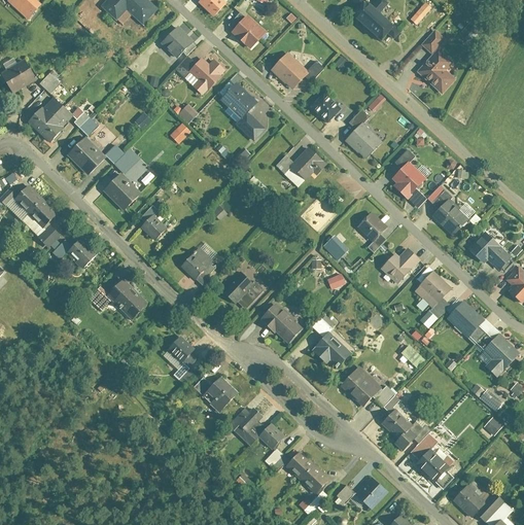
[(152,12),(138,0),(106,0),(111,4),(105,11),(118,24),(126,15),(139,28),(152,12)]
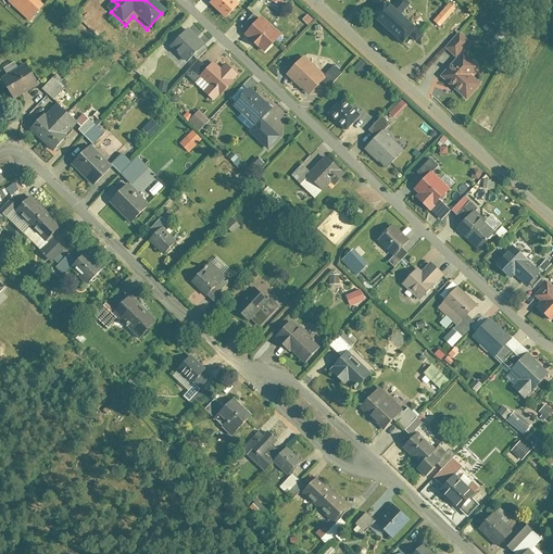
[(223,14),(234,3),(229,0),(208,0),(223,14)]
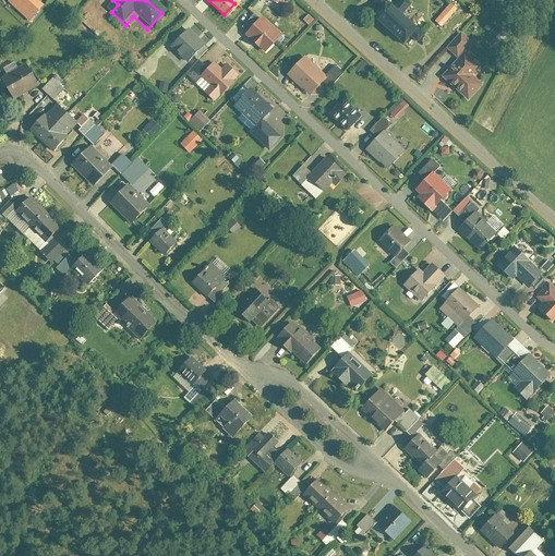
[(377,7),(369,15),(396,39),(406,27),(391,15),(397,9),(391,4),(384,13),(377,7)]
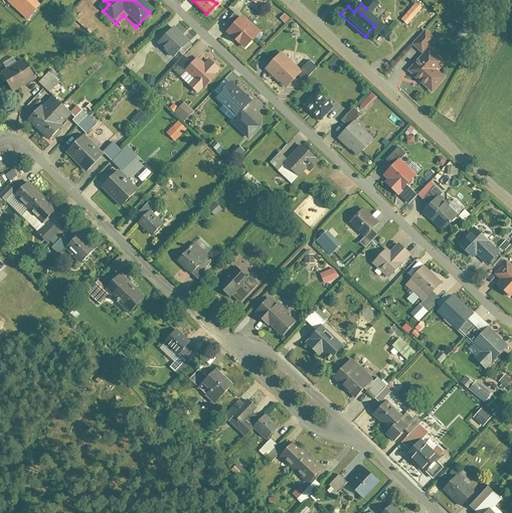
[(413,5),(400,20),(406,25),(419,10),(413,5)]
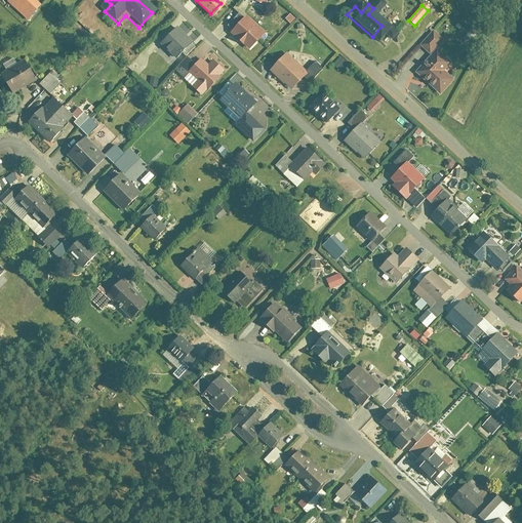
[(237,11),(225,24),(230,29),(242,16),(237,11)]
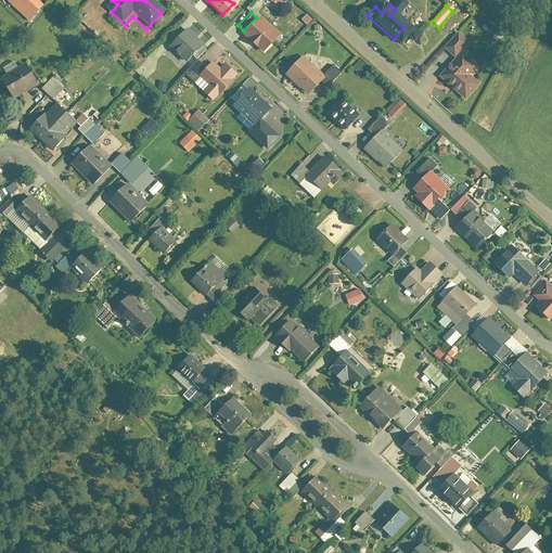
[(259,15),(242,34),(262,52),(279,34),(259,15)]
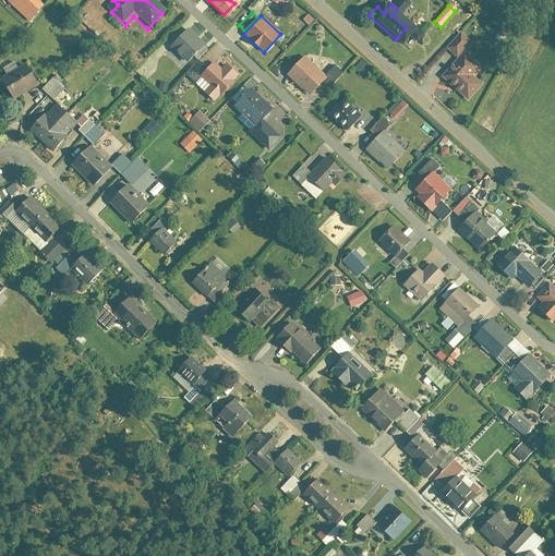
[(496,25),(486,37),(496,46),(507,34),(496,25)]
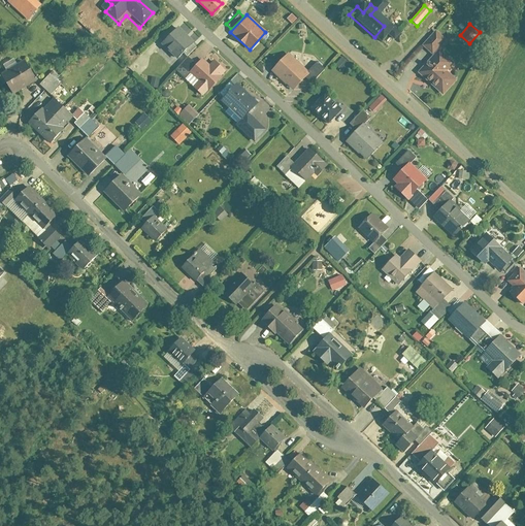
[(189,41),(173,27),(161,40),(175,55),(189,41)]
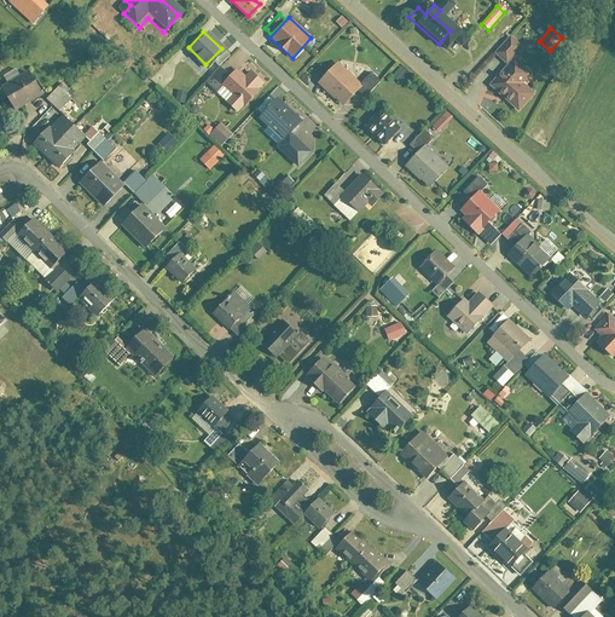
[(509,34),(494,50),(505,61),(520,45),(509,34)]
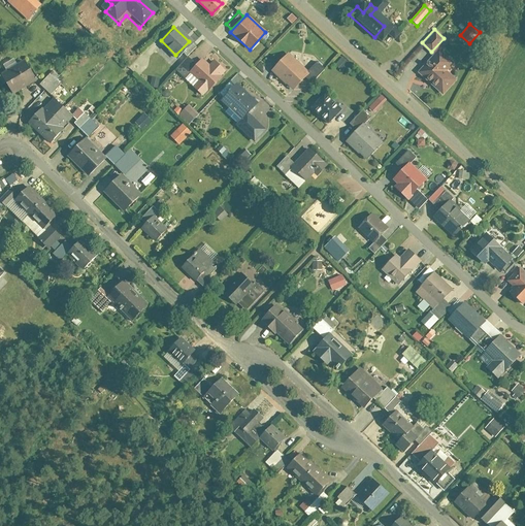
[(430,51),(413,73),(437,94),(448,81),(434,70),(443,61),(430,51)]
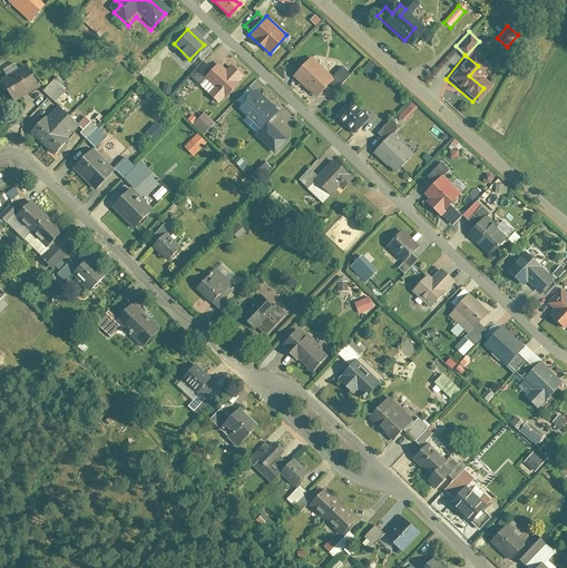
[(333,88),(349,72),(339,64),(329,75),(308,56),(292,74),(318,96),(329,84),(333,88)]
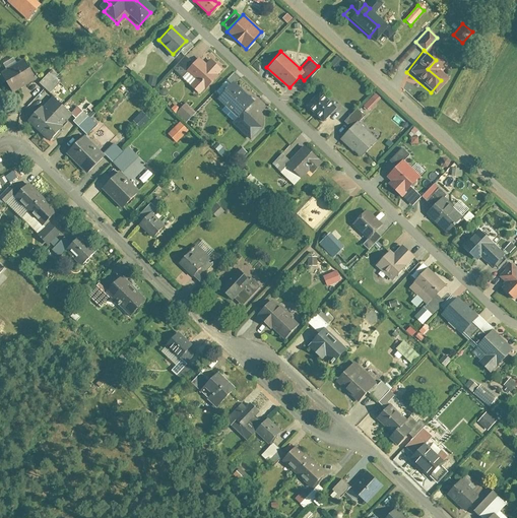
[(335,56),(328,64),(335,70),(342,62),(335,56)]
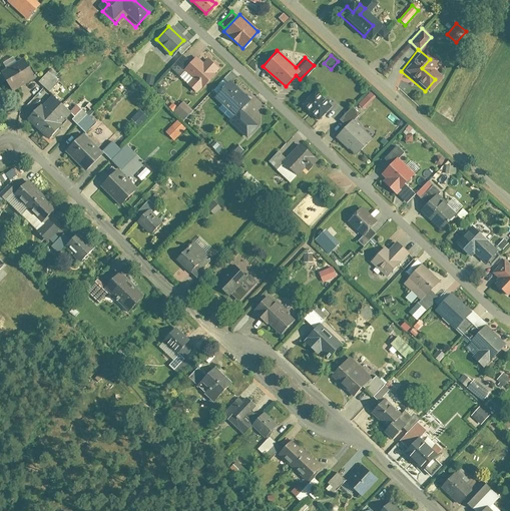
[(193,92),(215,69),(204,59),(199,64),(193,57),(188,62),(181,56),(169,69),(193,92)]
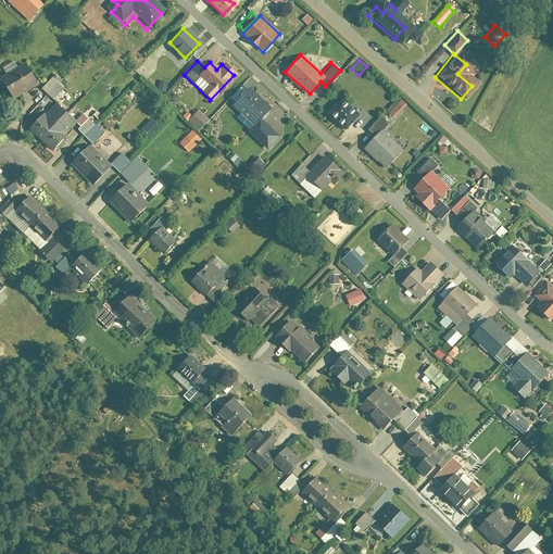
[(32,86),(21,64),(0,74),(0,89),(4,99),(32,86)]
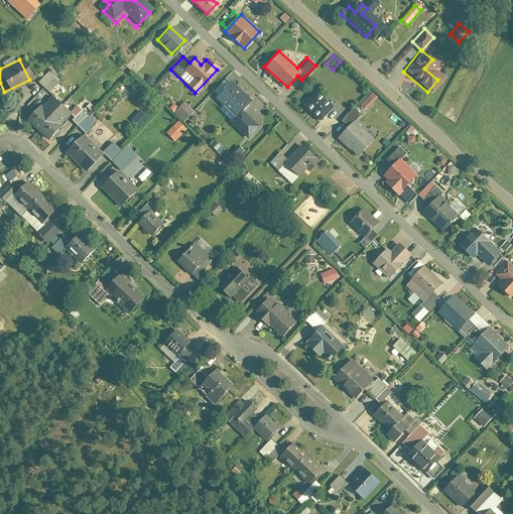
[(46,73),(37,83),(47,93),(57,84),(46,73)]
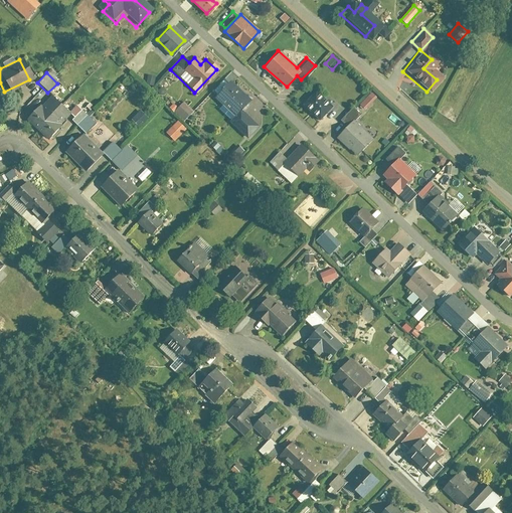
[(240,109),(251,97),(232,78),(214,98),(231,114),(226,120),(244,137),(257,124),(240,109)]
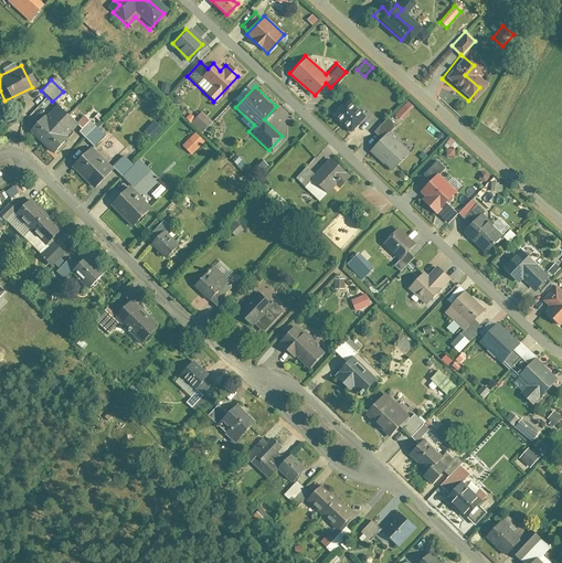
[(406,101),(401,107),(407,113),(413,107),(406,101)]
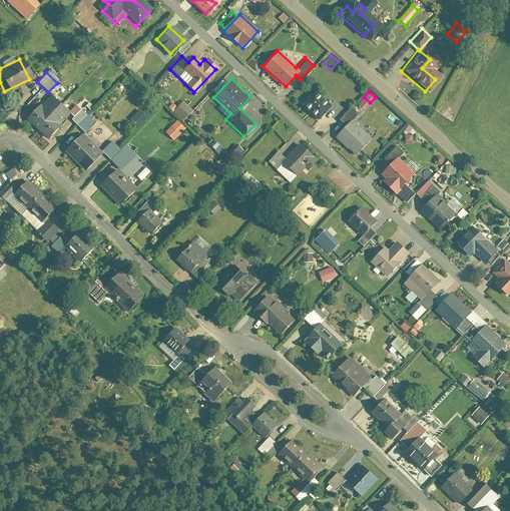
[(50,92),(25,118),(47,139),(69,116),(82,129),(91,119),(71,99),(64,106),(50,92)]
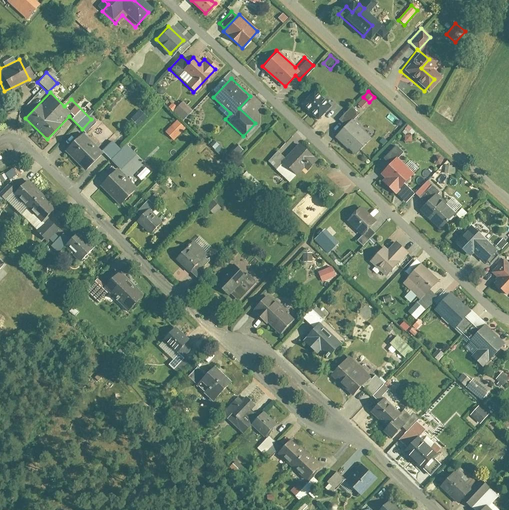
[(329,108),(312,92),(299,105),(316,122),(329,108)]
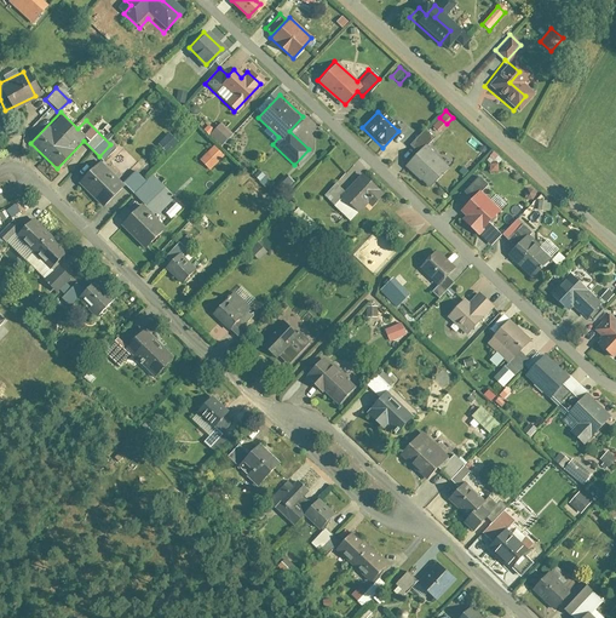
[(431,186),(448,167),(425,147),(433,138),(421,126),(409,139),(416,147),(404,160),(431,186)]
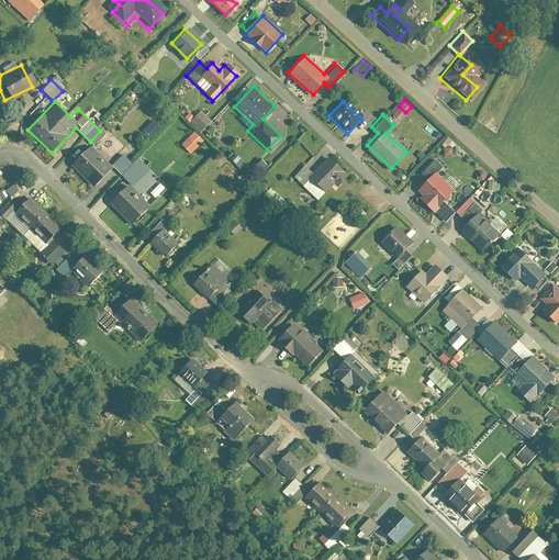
[(438,143),(438,153),(451,153),(451,143),(438,143)]
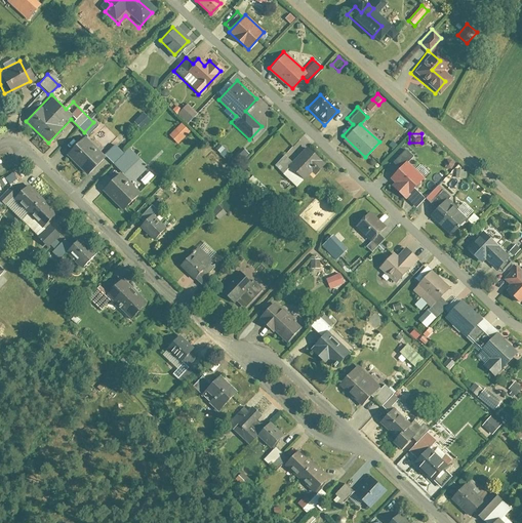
[(73,143),(63,154),(85,175),(95,164),(73,143)]
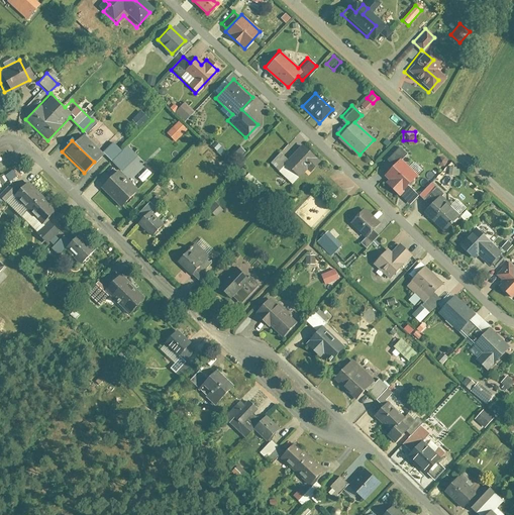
[(109,140),(101,149),(120,168),(129,159),(109,140)]
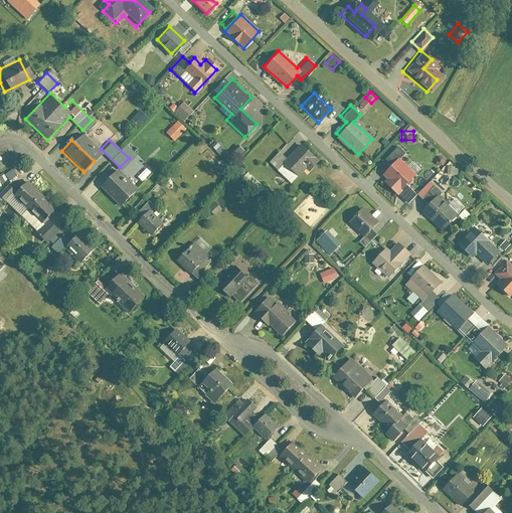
[(290,186),(317,158),(299,142),(286,156),(280,151),(267,164),(290,186)]
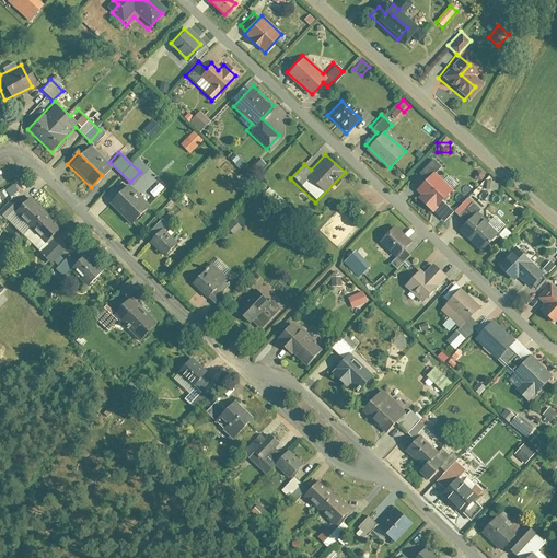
[(451,193),(432,175),(442,169),(436,162),(418,175),(425,182),(412,196),(430,214),(451,193)]
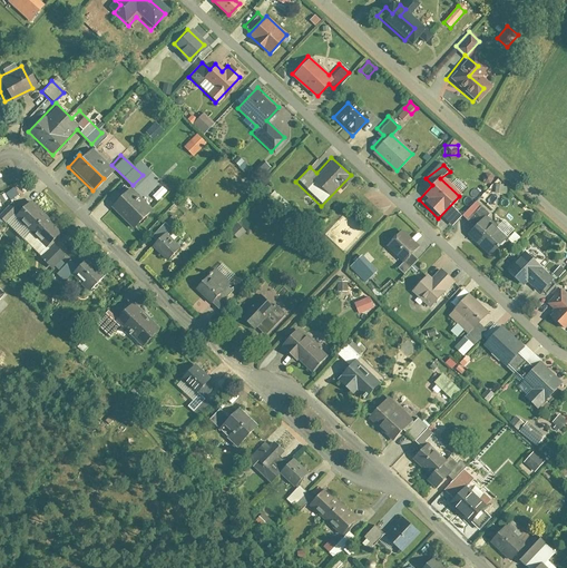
[(479,175),(479,184),(488,184),(488,175),(479,175)]
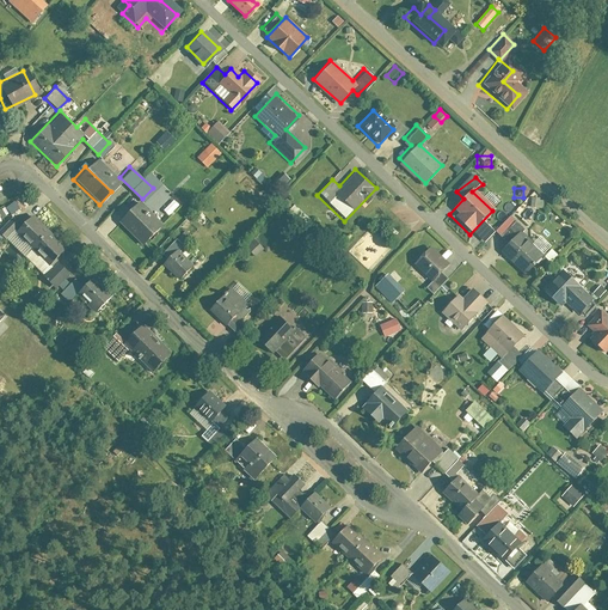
[(529,197),(529,209),(542,209),(542,197),(529,197)]
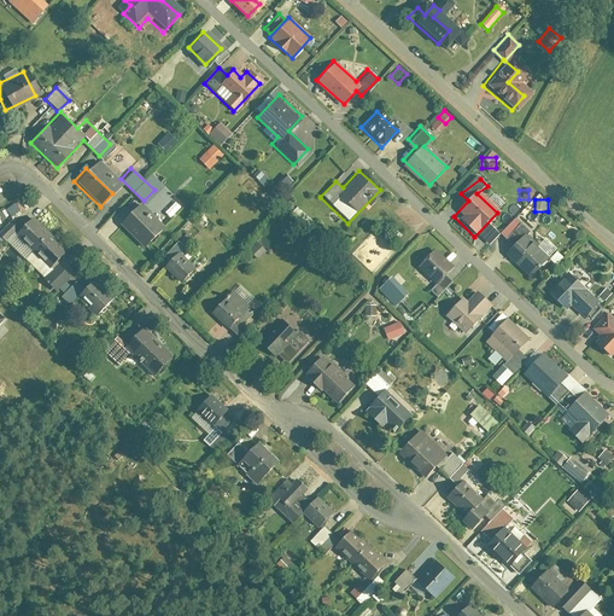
[(129,209),(117,222),(144,248),(157,236),(129,209)]
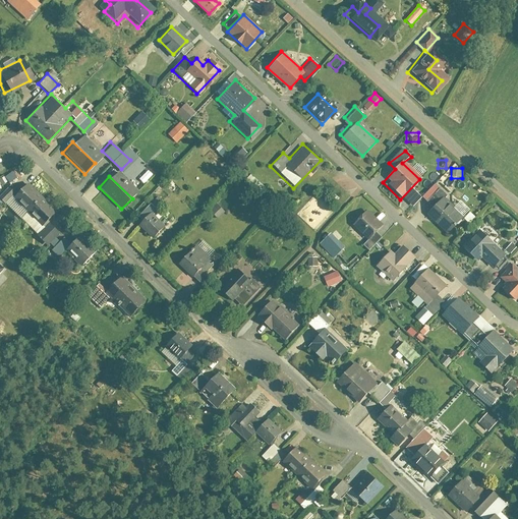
[(447,232),(461,217),(443,200),(447,194),(439,187),(426,200),(435,208),(427,216),(447,232)]
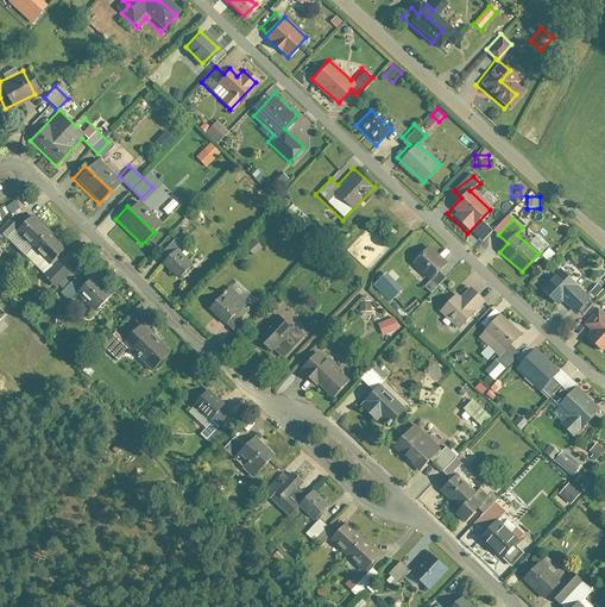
[(27,220),(13,235),(42,263),(56,249),(27,220)]
